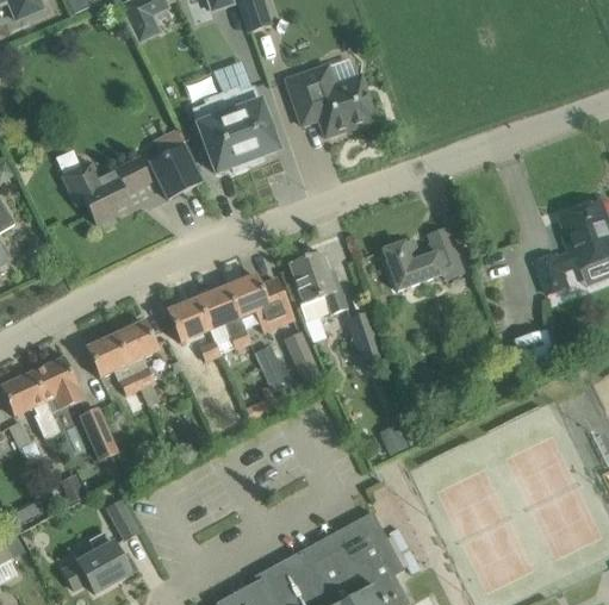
[(0,2),(5,0),(7,0),(16,18),(43,7),(39,0),(0,0),(0,2)]
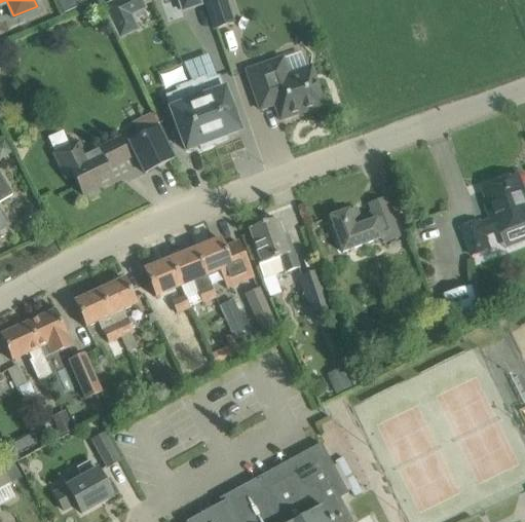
[(60,0),(64,10),(77,5),(74,0),(60,0)]
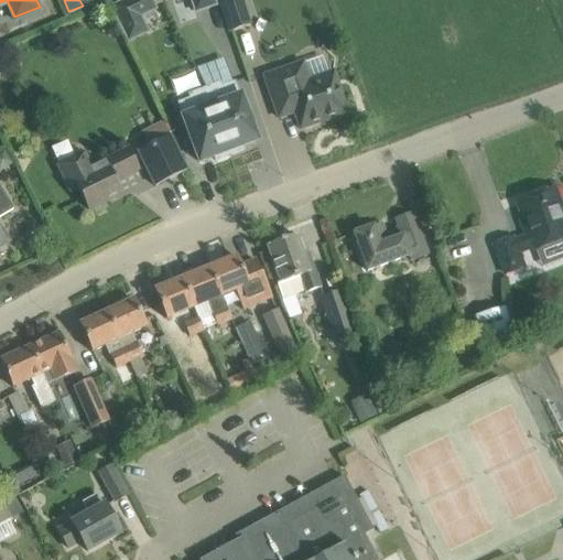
[(117,0),(110,3),(128,40),(150,30),(142,13),(157,7),(153,0),(117,0)]
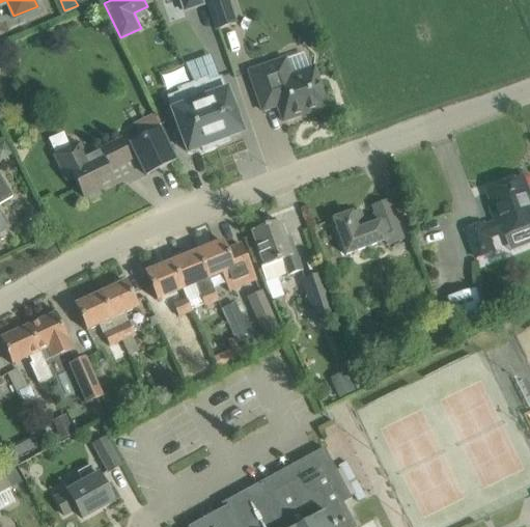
[(163,0),(180,0),(184,9),(204,3),(203,0),(163,0)]
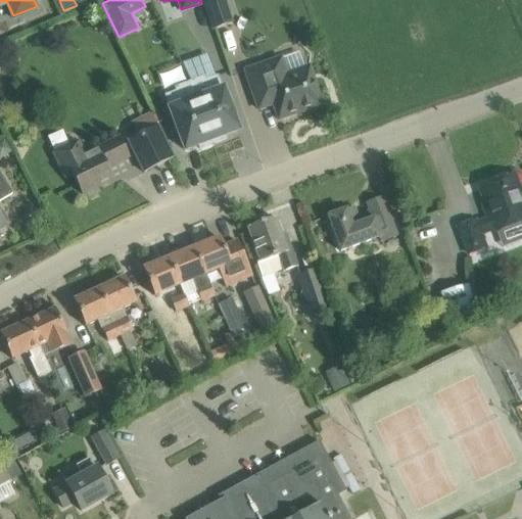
[(202,0),(212,32),(234,25),(225,0),(202,0)]
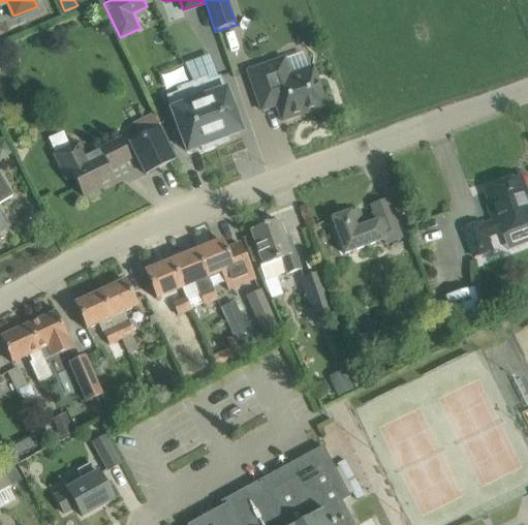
[(261,107),(276,102),(281,118),(325,102),(312,64),(289,72),(283,56),(248,68),(261,107)]
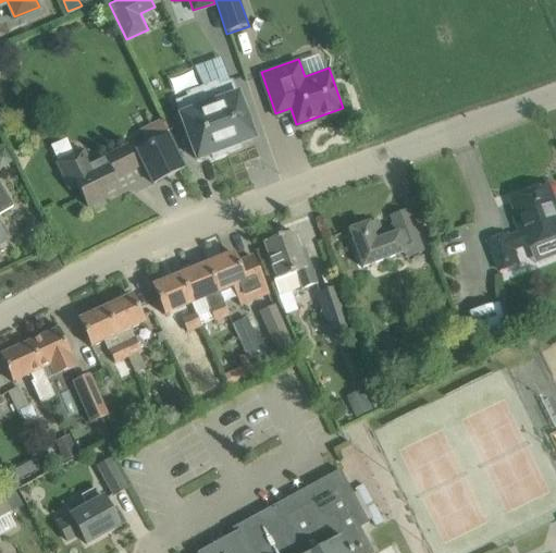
[(219,78),(204,84),(227,150),(257,139),(239,89),(236,90),(232,78),(220,83),(219,78)]
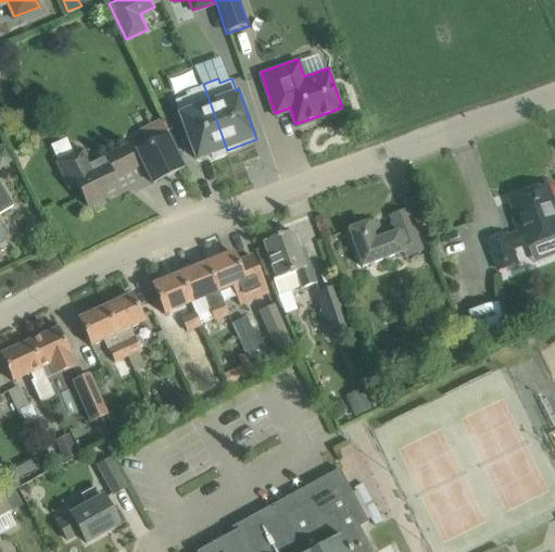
[(227,150),(203,84),(185,90),(187,95),(175,99),(179,112),(177,112),(196,162),(227,150)]
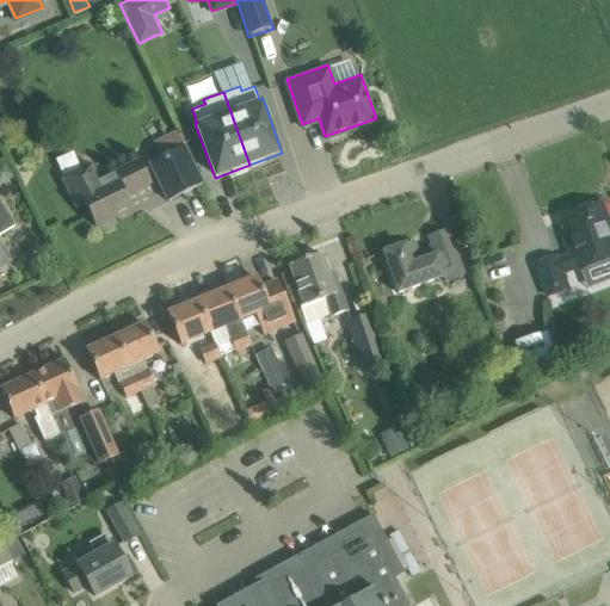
[(160,154),(149,160),(168,198),(202,181),(177,129),(153,140),(160,154)]
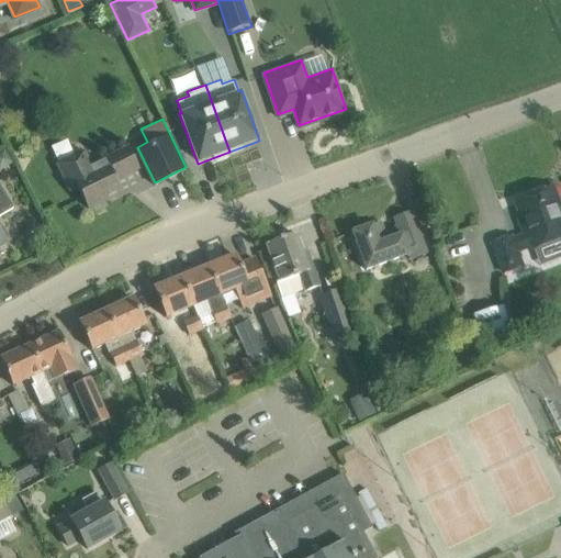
[(58,156),(74,148),(66,134),(51,142),(58,156)]
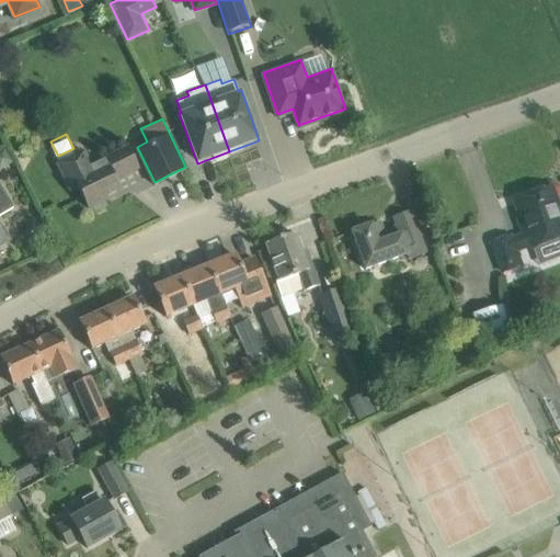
[(83,152),(60,165),(70,186),(78,184),(88,205),(120,190),(113,177),(136,166),(127,146),(100,159),(102,165),(91,170),(83,152)]
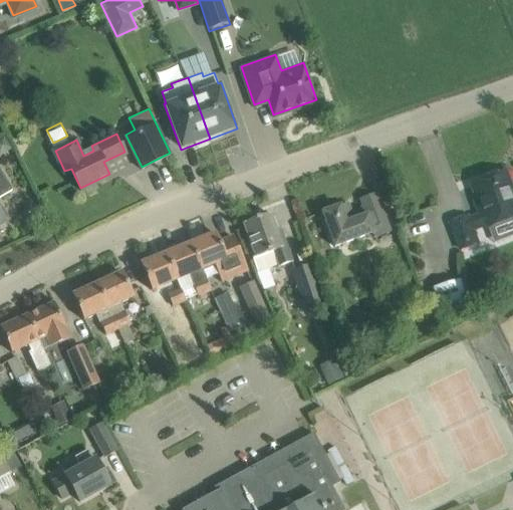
[(0,221),(8,217),(0,203),(0,194),(12,187),(0,167),(0,221)]
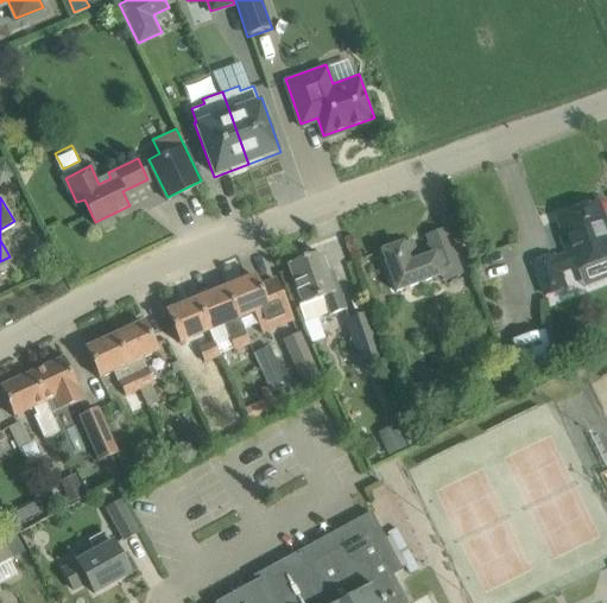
[(560,216),(573,251),(556,258),(554,253),(533,261),(545,291),(566,284),(560,268),(576,262),(577,265),(606,253),(606,223),(599,202),(560,216)]
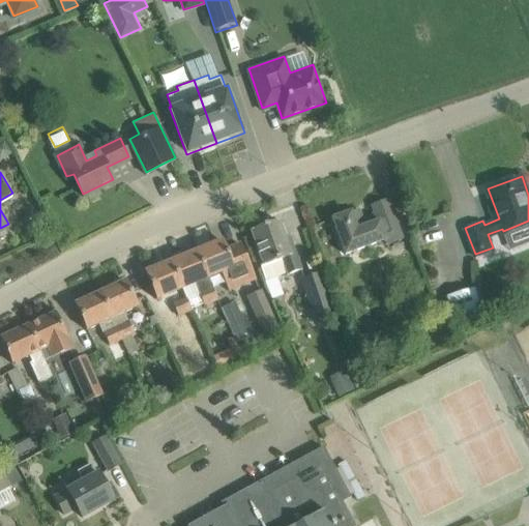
[(375,211),(361,215),(358,206),(331,216),(345,252),(385,237),(384,233),(398,228),(401,235),(398,236),(399,237),(402,236),(387,196),(371,202),(375,211)]
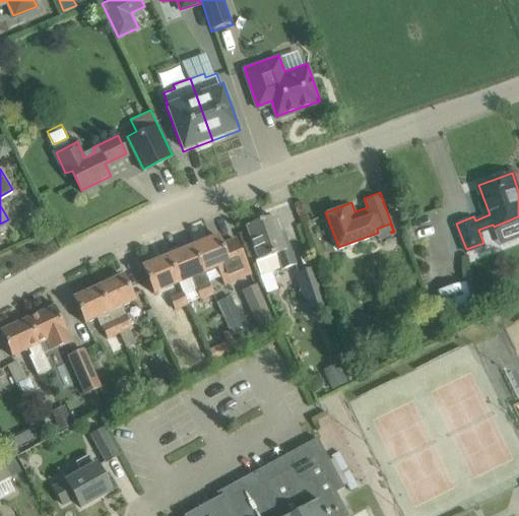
[(273,213),(246,223),(258,258),(255,259),(260,272),(270,268),(280,265),(281,267),(296,261),(283,230),(279,232),(273,213)]
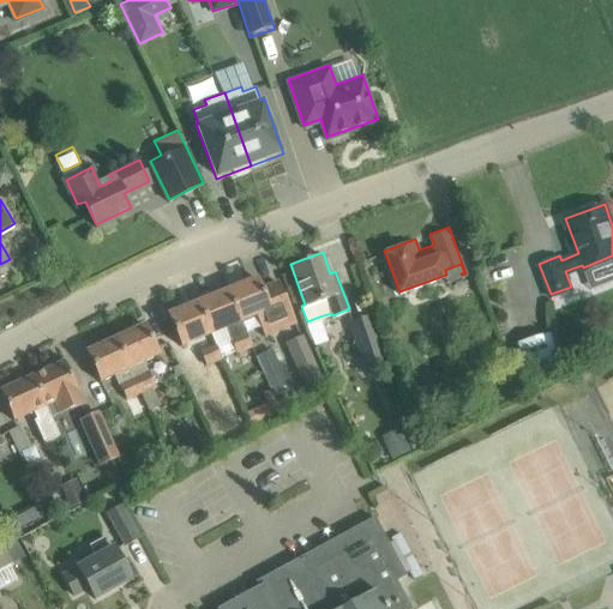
[(258,276),(228,288),(241,318),(250,315),(259,337),(295,323),(278,281),(262,287),(258,276)]
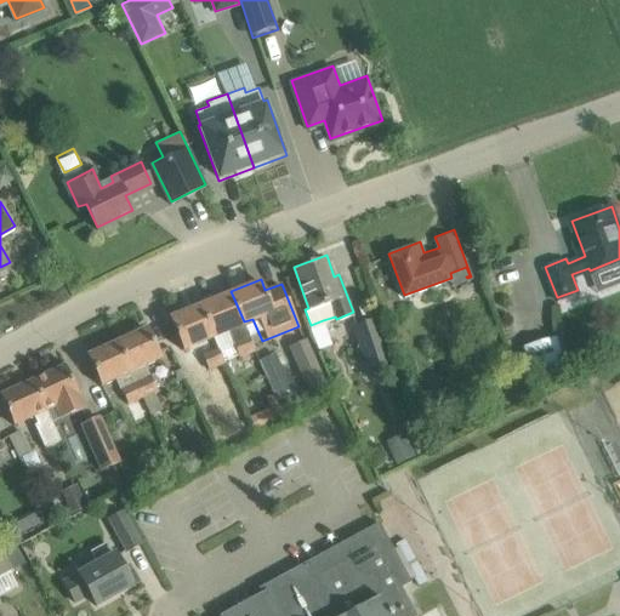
[(231,291),(202,303),(215,334),(228,329),(233,341),(248,335),(242,323),(244,321),(231,291)]
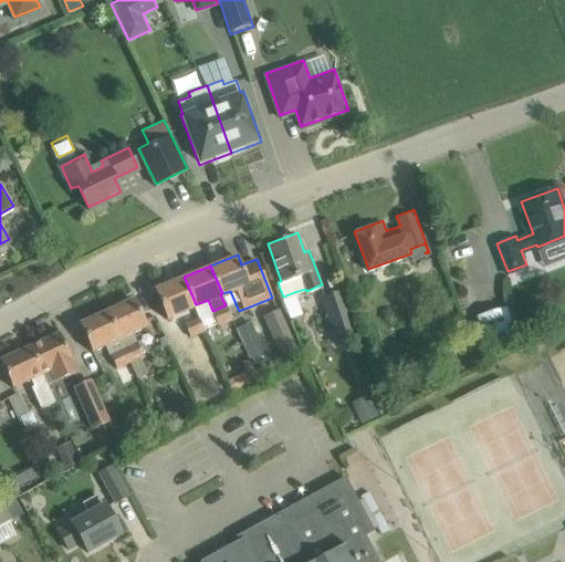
[(196,304),(184,277),(155,289),(166,316),(196,304)]
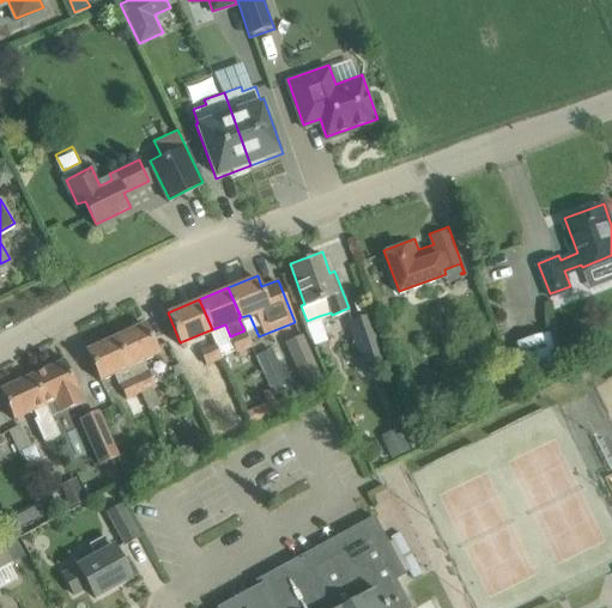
[(350,320),(364,360),(383,354),(369,314),(350,320)]
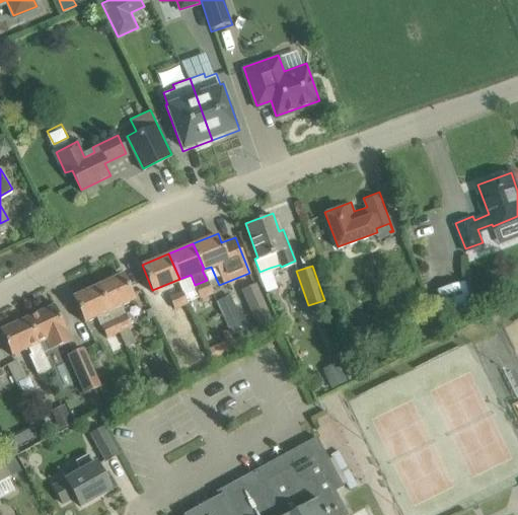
[(123,272),(97,284),(109,309),(115,319),(125,314),(121,303),(135,297),(123,272)]
